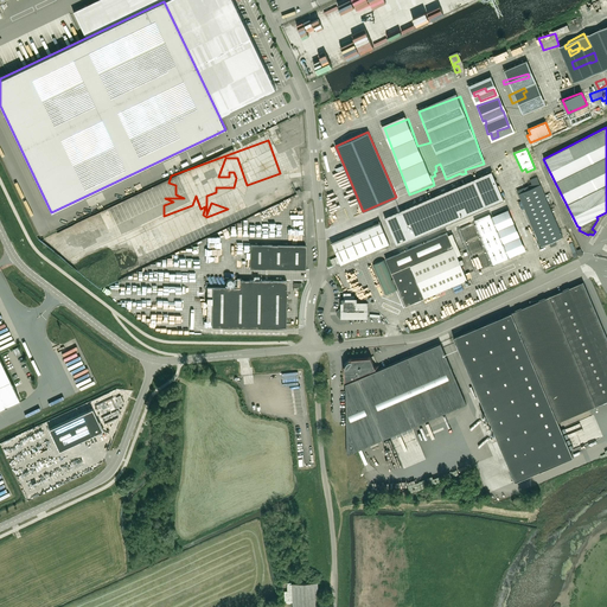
[(279,155),(286,173),(301,168),(296,158),(299,157),(295,149),(279,155)]
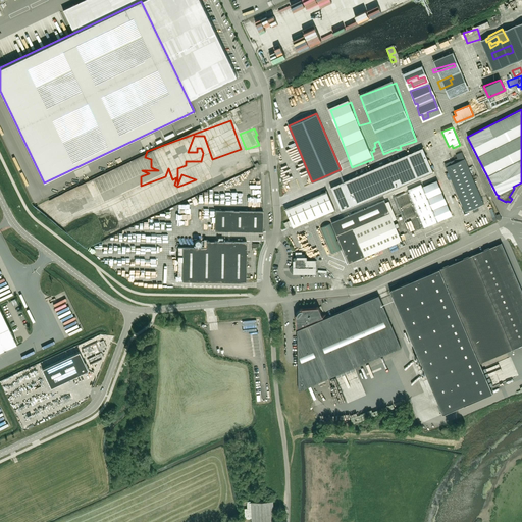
[(445,164),(447,168),(465,211),(472,208),(474,212),(478,210),(476,207),(483,204),(462,152),(456,155),(458,158),(445,164)]
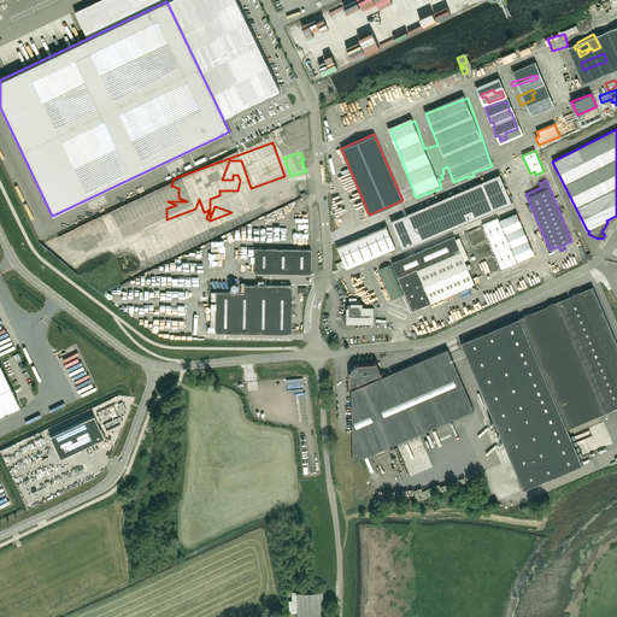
[(434,203),(391,221),(404,250),(499,209),(489,187),(483,191),(480,183),(439,200),(433,201),(434,203)]
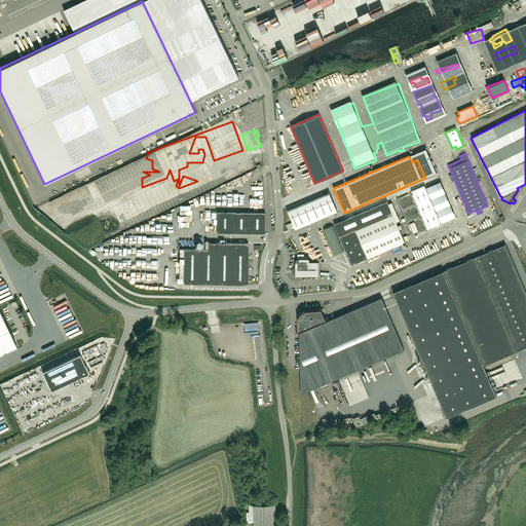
[(291,195),(296,193),(288,176),(284,178),(291,195)]
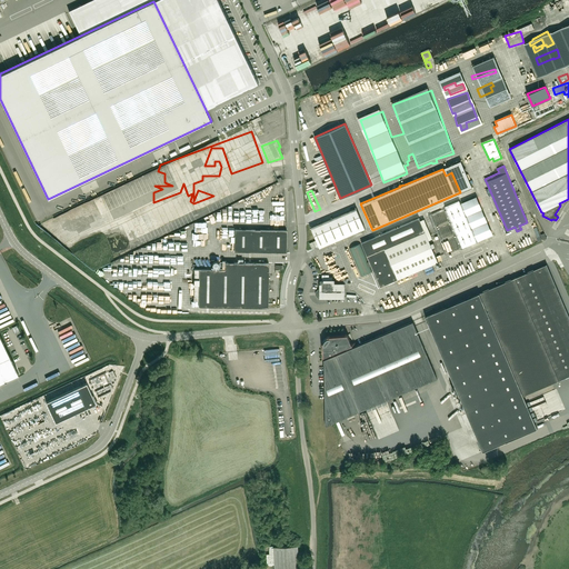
[(477,241),(459,200),(445,207),(462,248),(477,241)]
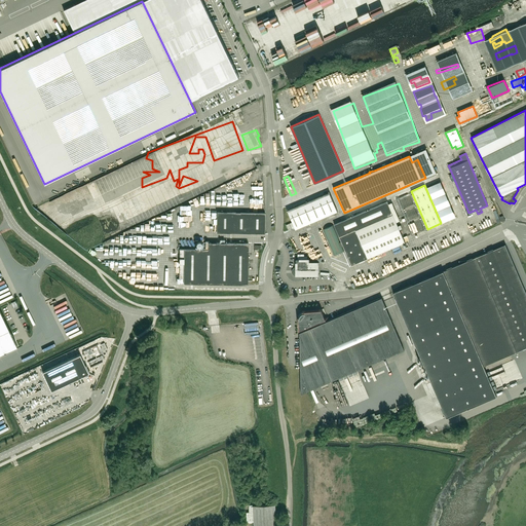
[(330,192),(288,210),(293,222),(295,228),(296,229),(337,212),(330,192)]
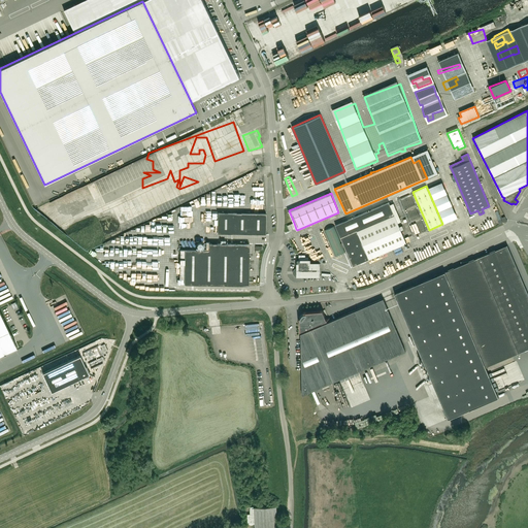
[(400,201),(405,210),(418,205),(413,194),(404,198),(404,199),(400,201)]
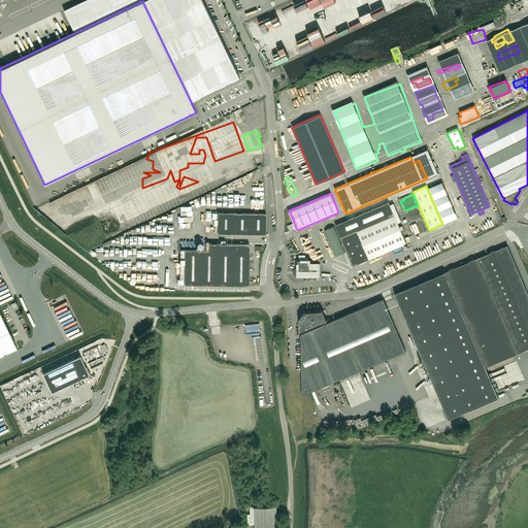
[(389,202),(335,225),(353,266),(406,243),(401,230),(400,228),(398,223),(390,204),(389,202)]
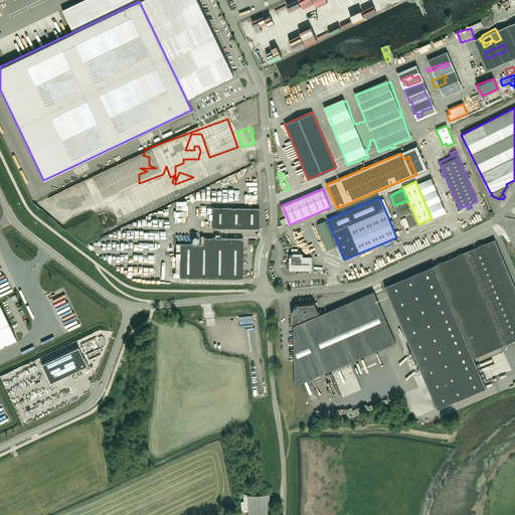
[(212,227),(260,228),(260,208),(212,207),(212,227)]
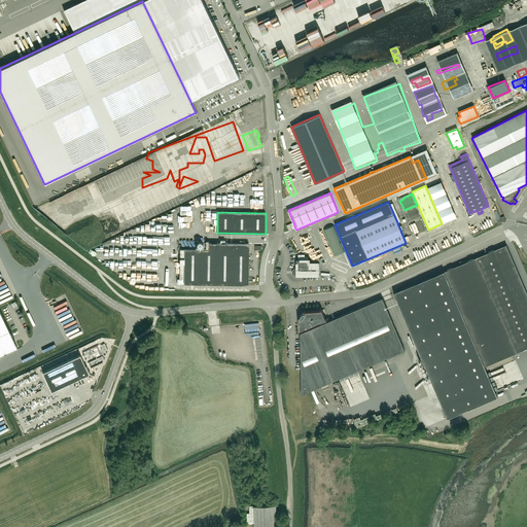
[(323,230),(328,241),(328,242),(329,244),(331,248),(330,248),(332,253),(334,253),(335,256),(345,251),(335,225),(323,230)]
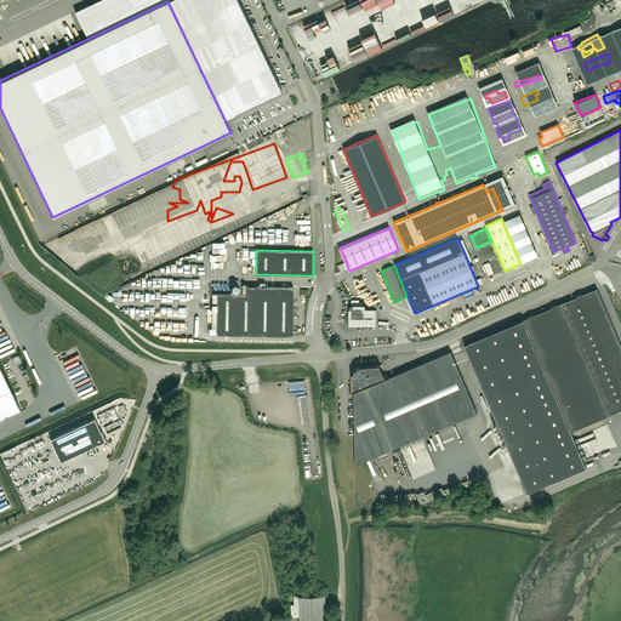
[(500,305),(527,295),(522,283),(518,285),(520,290),(506,296),(503,292),(495,295),(500,305)]
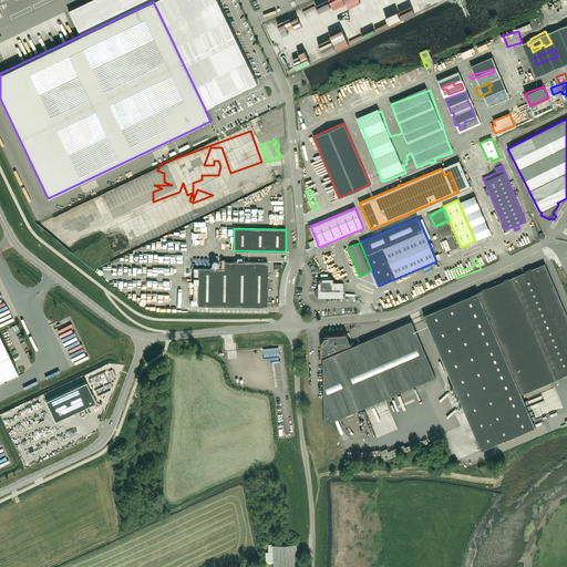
[(268,263),(224,261),(224,268),(198,268),(198,305),(267,307),(268,263)]
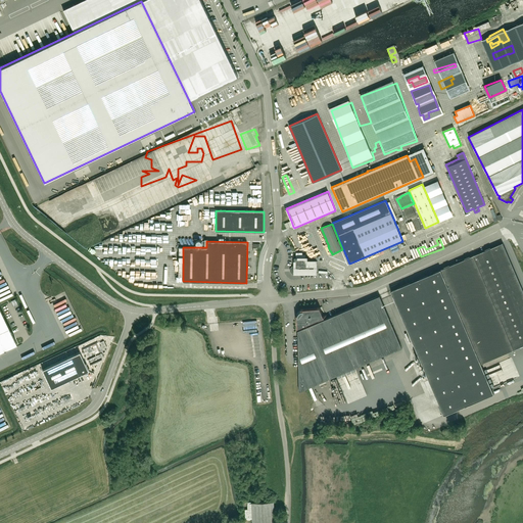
[(463,258),(458,259),(458,262),(411,282),(391,291),(443,415),(493,393),(480,364),(522,344),(522,292),(522,291),(519,283),(514,270),(503,243),(463,259),(463,258)]
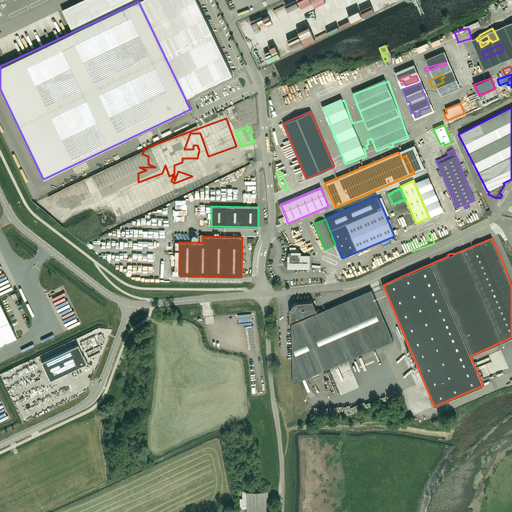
[(287,264),(287,265),(288,265),(288,266),(288,267),(309,267),(309,255),(300,255),(300,252),(299,252),(299,249),(296,249),(296,247),(290,247),(290,252),(288,252),(288,263),(287,263),(287,264)]
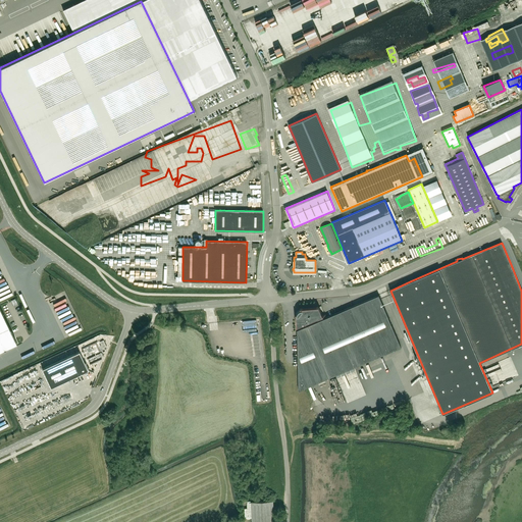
[(296,313),(296,314),(297,327),(302,324),(304,327),(297,330),(298,362),(299,390),(401,347),(378,295),(324,318),(319,307),(300,309),(299,309),(298,310),(297,311),(297,312),(296,312),(296,313)]
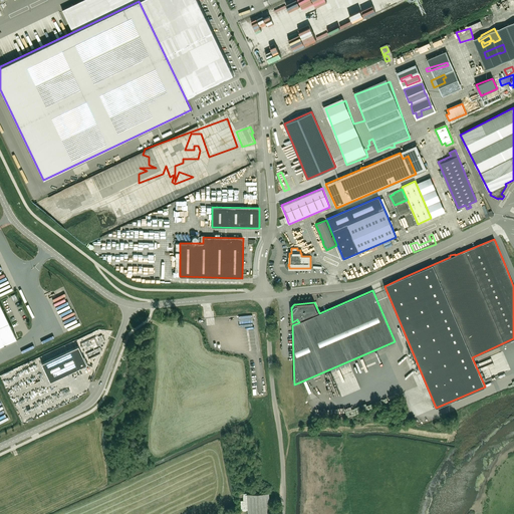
[(0,345),(16,338),(15,334),(10,325),(0,303),(0,345)]
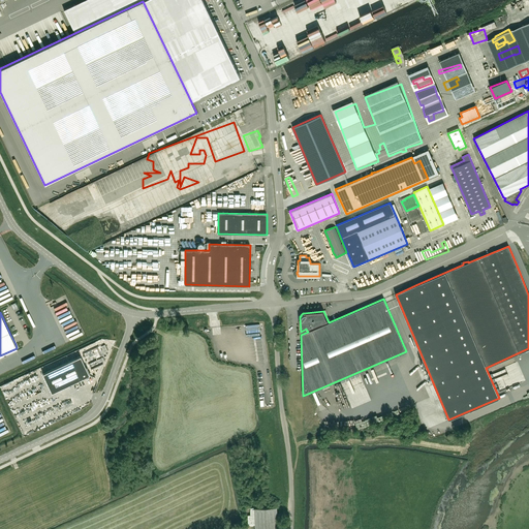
[(81,356),(42,374),(52,393),(81,379),(90,375),(86,367),(86,368),(81,356)]
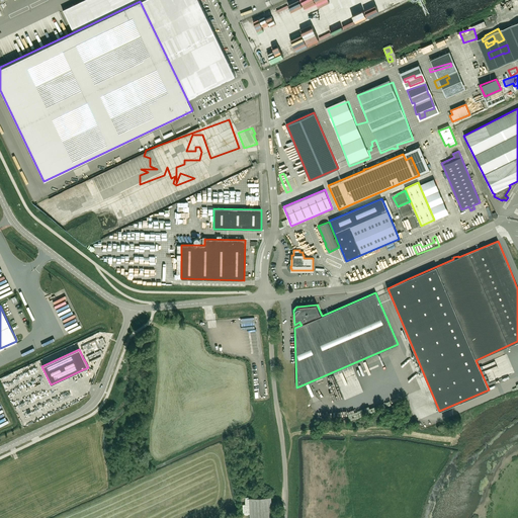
[(249,517),(271,517),(270,497),(249,498),(249,517)]
